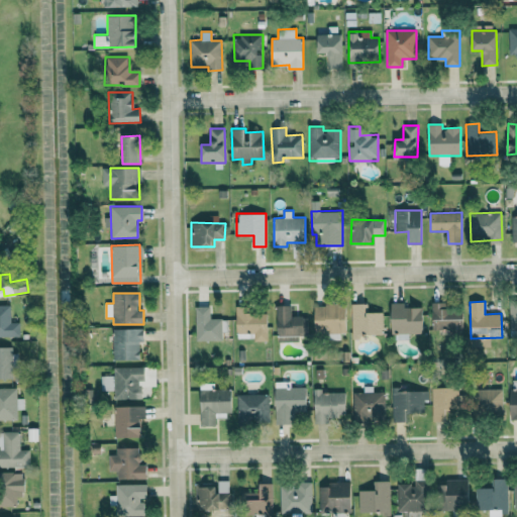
[(393,340),(409,339),(409,333),(423,333),(423,307),(405,307),(405,302),(392,303),(393,340)]
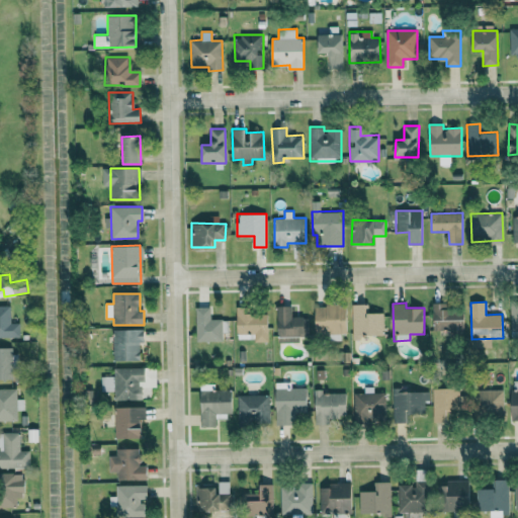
[(434,331),(445,331),(446,339),(465,338),(464,310),(447,310),(447,303),(433,303),(434,331)]
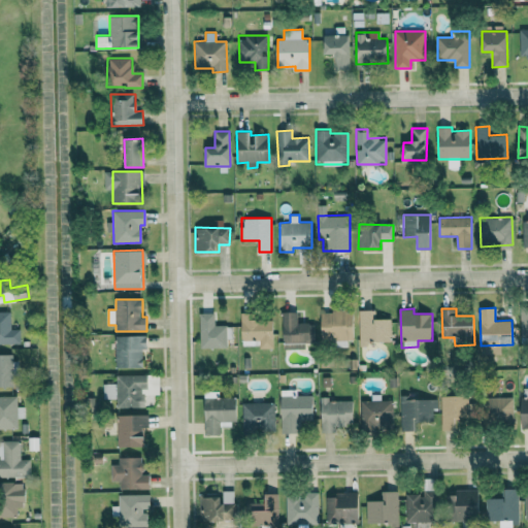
[(391,319),(374,319),(374,309),(359,309),(360,343),(392,342),(391,319)]
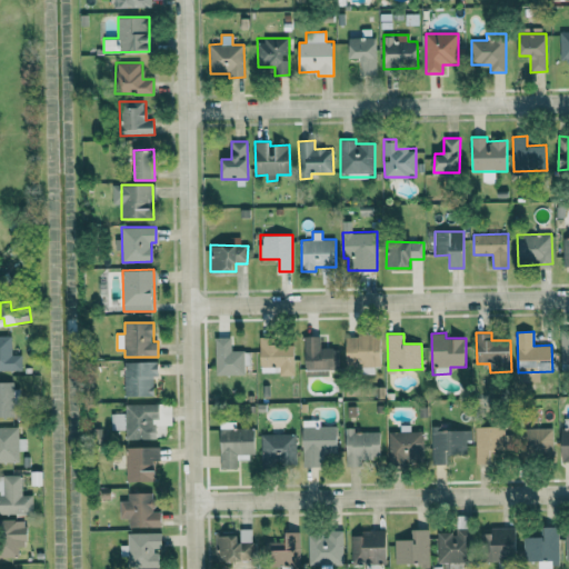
[(11,336),(0,335),(0,370),(12,371),(11,336)]
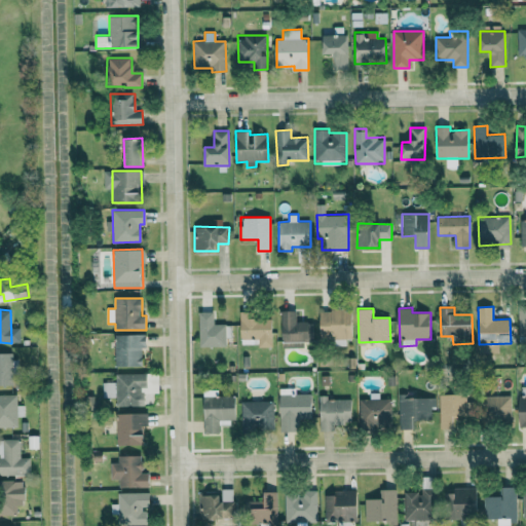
[(320,310),(321,339),(334,339),(334,346),(346,345),(346,339),(352,339),(351,309),(320,310)]
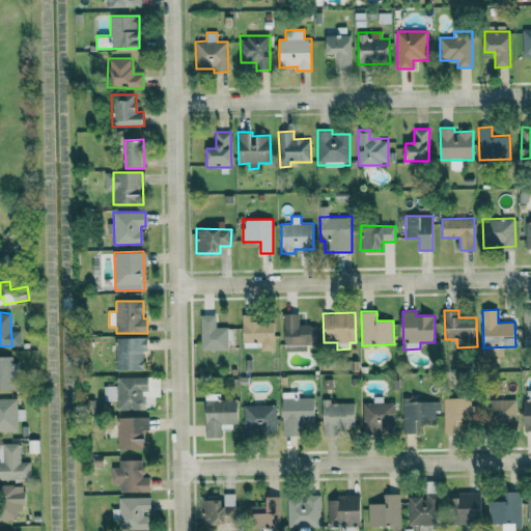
[(299,313),(284,314),(285,351),(307,351),(307,344),(316,344),(315,324),(300,325),(299,313)]
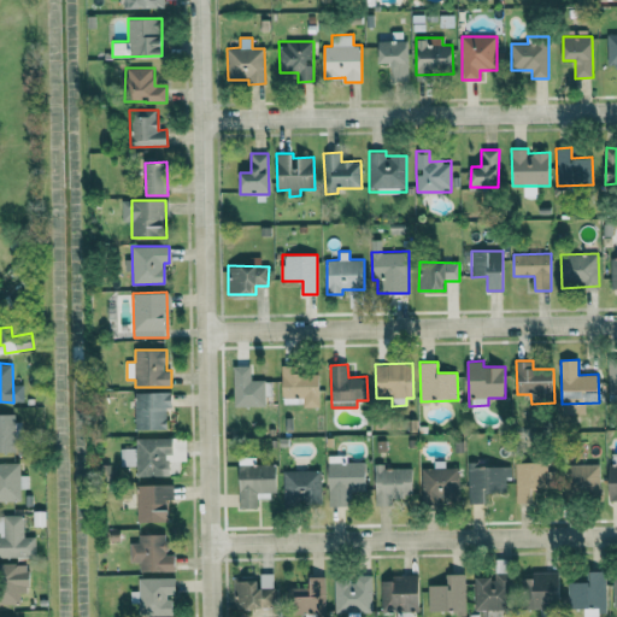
[(265,406),(265,380),(251,380),(251,365),(233,366),(234,406),(265,406)]
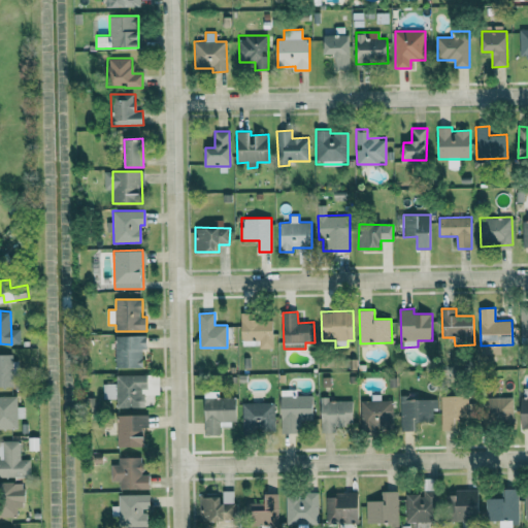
[(273,349),(273,320),(256,320),(255,312),(241,314),(241,340),(259,340),(260,349),(273,349)]
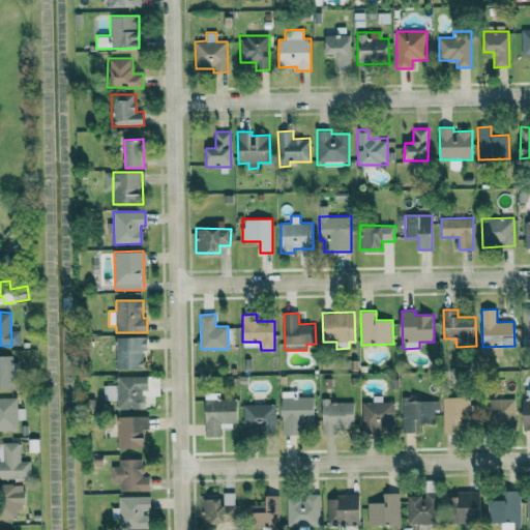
[(148,350),(147,336),(116,337),(117,370),(144,369),(143,351),(148,350)]
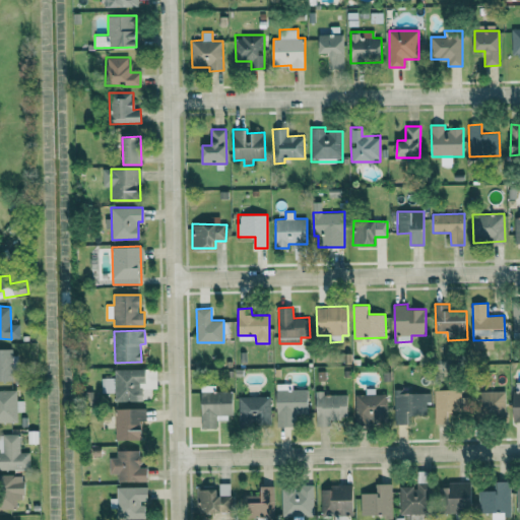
[(0,380),(14,380),(13,348),(0,348),(0,380)]
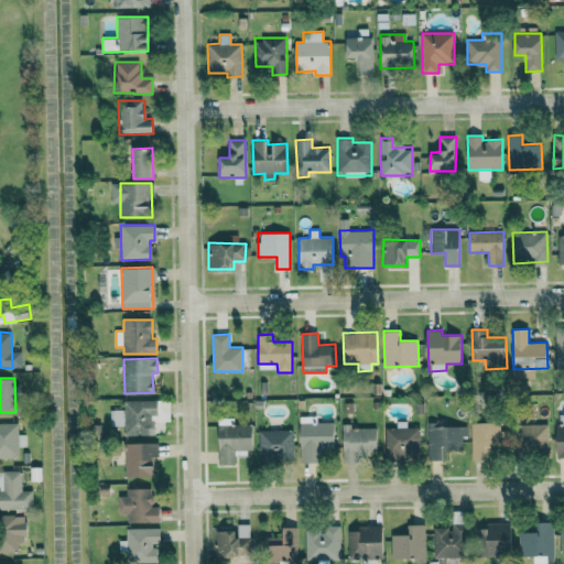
[(156,401),(125,400),(125,410),(111,410),(111,425),(126,425),(125,435),(155,435),(156,401)]
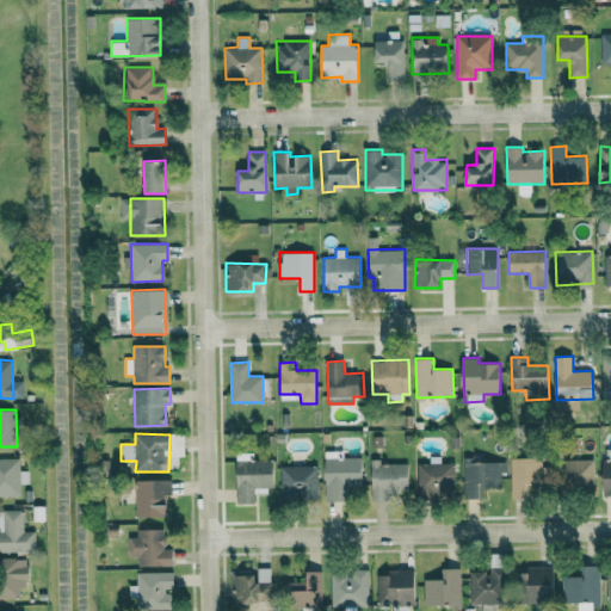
[(326,500),(347,500),(347,487),(363,487),(362,457),(341,457),(341,451),(325,451),(326,500)]
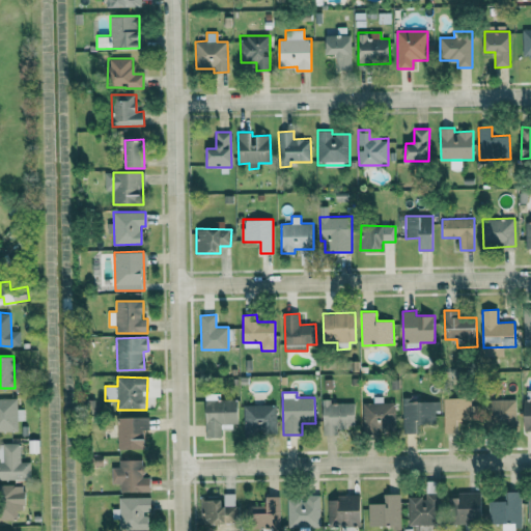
[(363,402),(363,432),(395,431),(395,402),(384,402),(384,397),(373,397),(373,402),(363,402)]
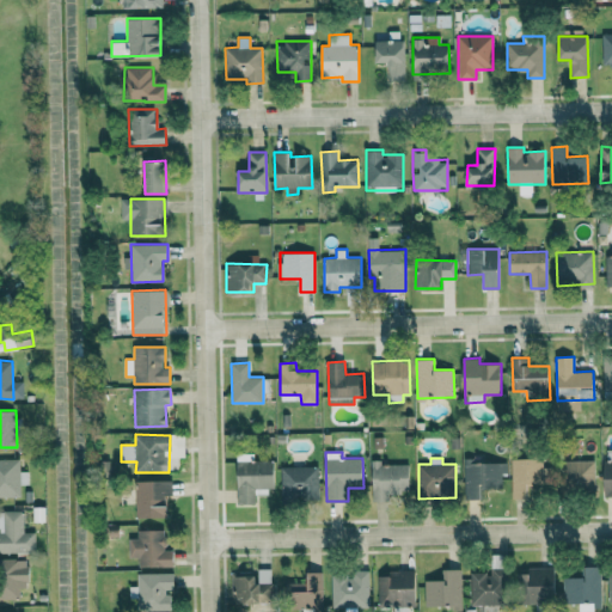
[(512,459),(513,499),(530,499),(530,488),(549,487),(548,458),(512,459)]
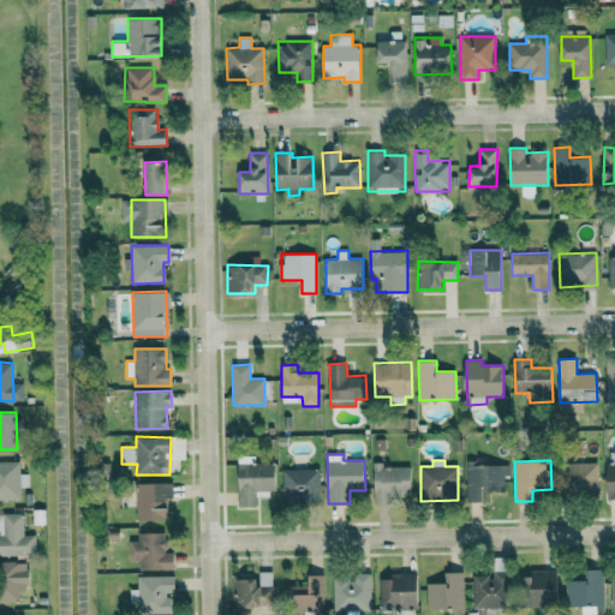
[(0,500),(22,500),(21,487),(29,487),(29,473),(21,475),(21,461),(0,461),(0,500)]
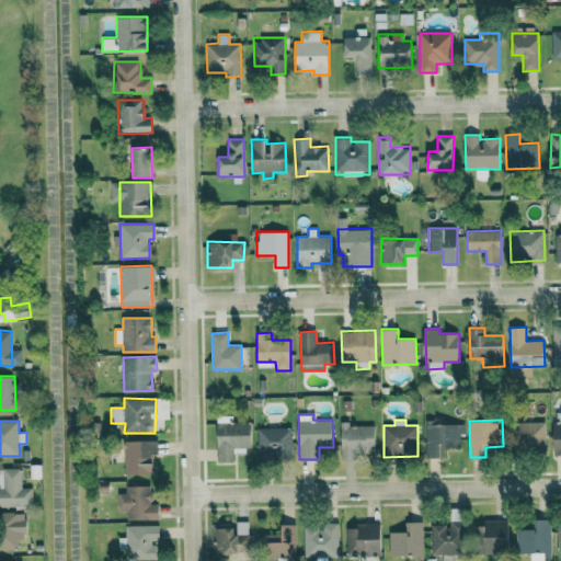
[(342,459),(358,459),(357,453),(375,451),(375,425),(350,426),(350,421),(341,421),(342,459)]
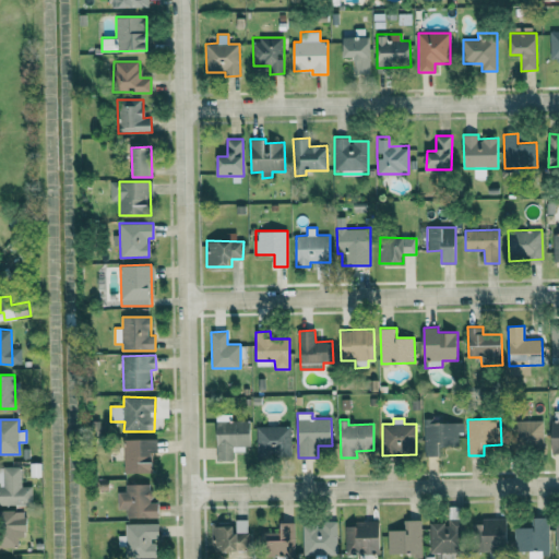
[(250,420),(216,421),(217,460),(233,460),(233,447),(251,445),(250,420)]
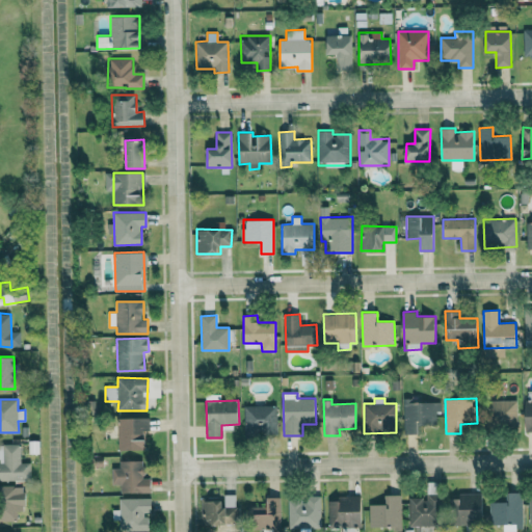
[(419,433),(419,426),(436,425),(436,413),(441,413),(441,400),(404,401),(404,434),(419,433)]
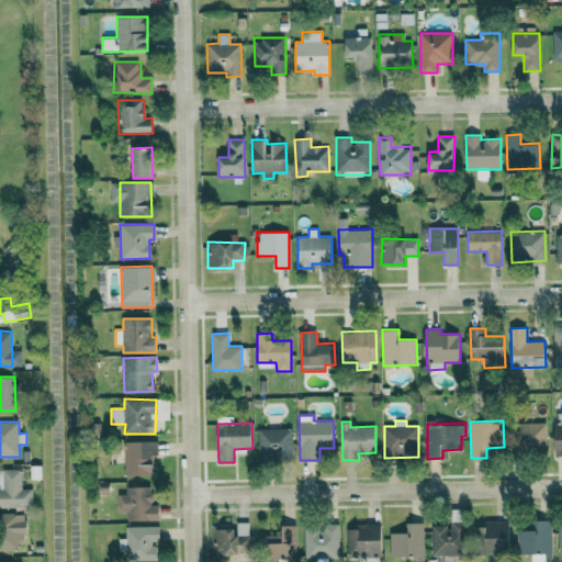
[(547,423),(518,423),(518,451),(548,451),(547,423)]
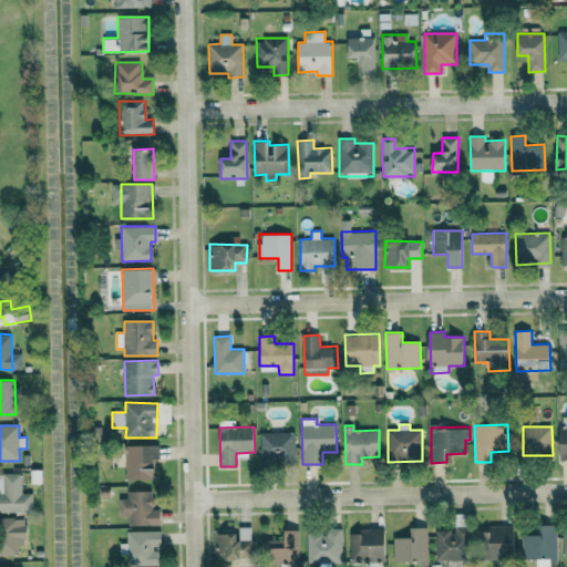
[(260,433),(261,462),(296,461),(295,432),(260,433)]
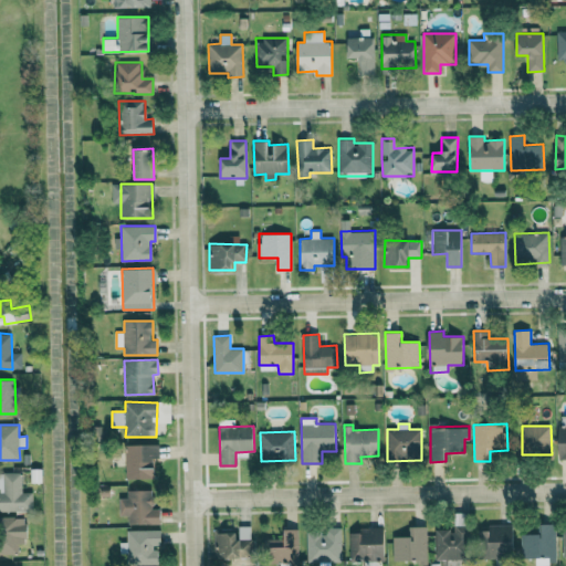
[(155,479),(155,458),(159,458),(159,444),(126,444),(125,479),(155,479)]
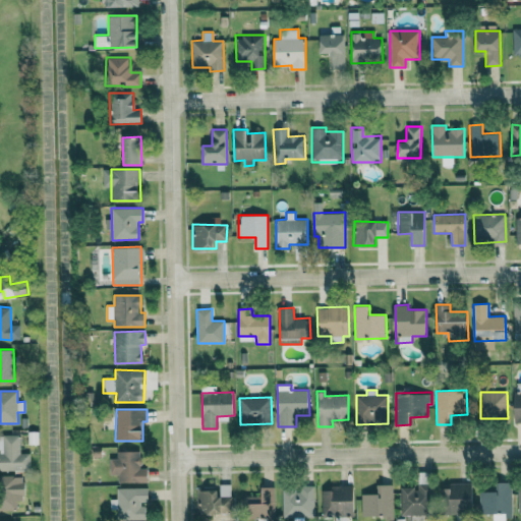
[(0,470),(31,470),(31,453),(20,453),(20,436),(0,435),(0,470)]
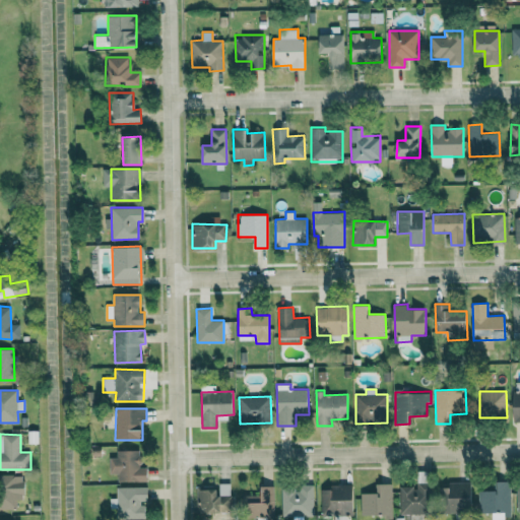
[(118,482),(147,481),(147,467),(141,468),(141,450),(117,450),(117,457),(110,457),(111,474),(118,474),(118,482)]
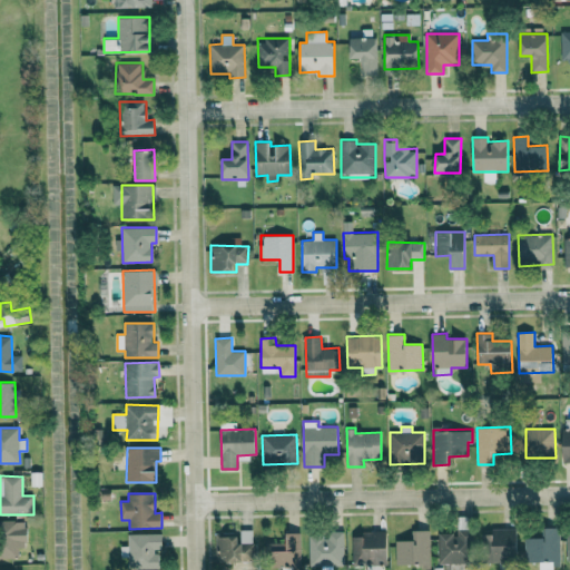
[(0,557),(19,558),(19,548),(27,548),(27,521),(0,520),(0,557)]
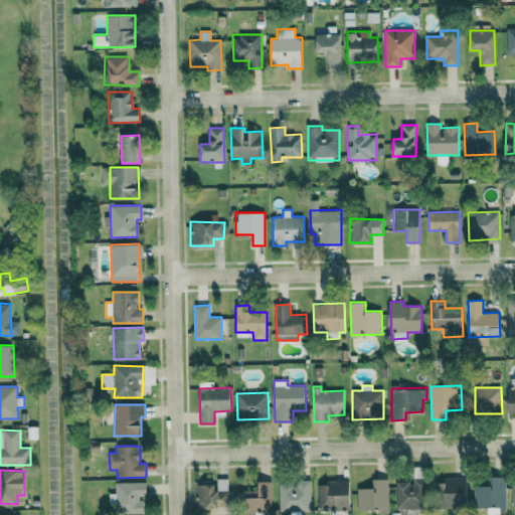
[(467,477),(444,478),(445,483),(436,483),(437,508),(468,508),(467,477)]
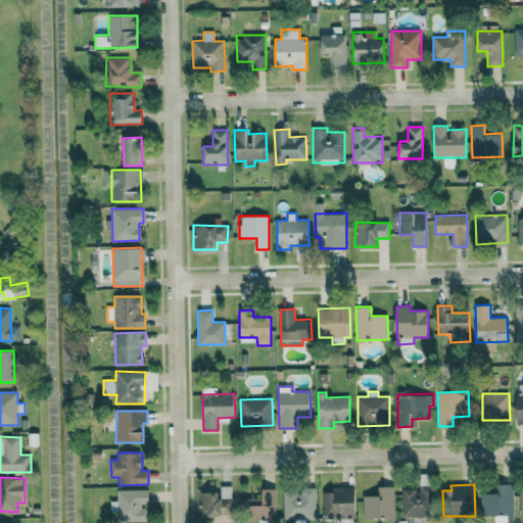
[(514,484),(501,484),(501,493),(481,493),(482,516),(495,515),(496,521),(515,521),(514,484)]
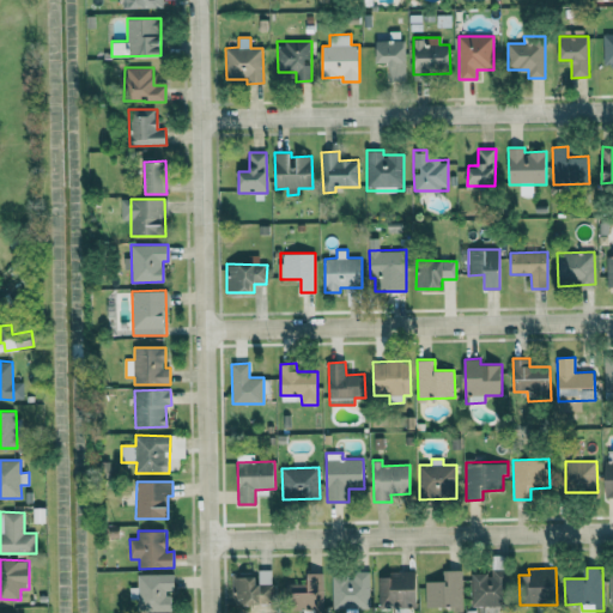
[(272,612),(272,570),(258,570),(258,576),(231,576),(232,605),(259,605),(259,612),(272,612)]
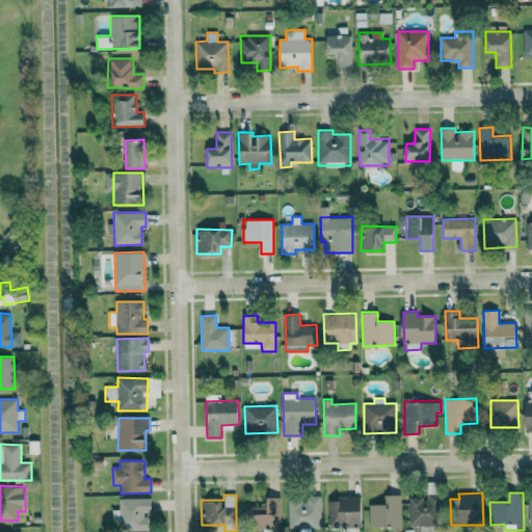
[(369,505),(370,528),(402,527),(401,495),(384,495),(384,504),(369,505)]
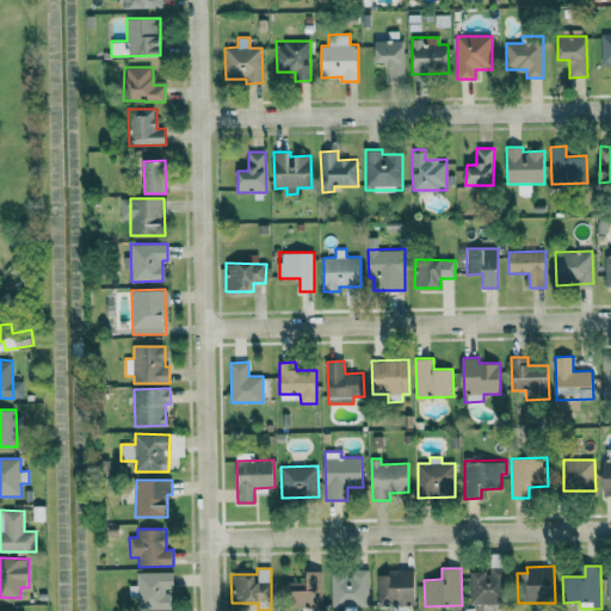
[(470,572),(470,604),(503,604),(501,568),(491,568),(491,572),(470,572)]
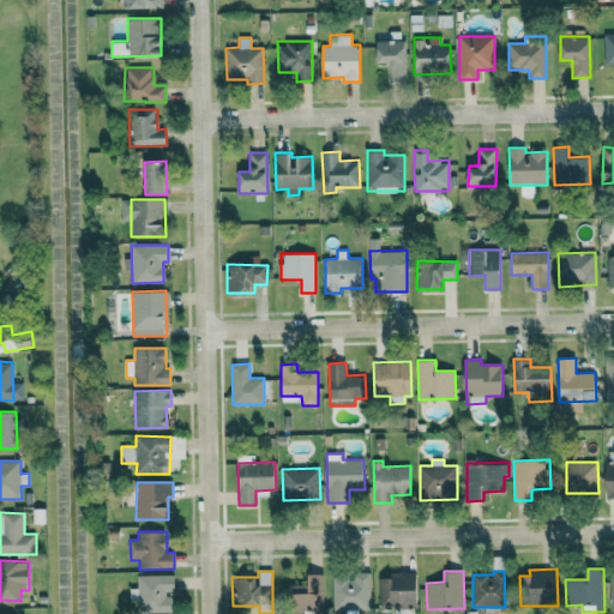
[(324,573),(308,575),(308,584),(288,584),(288,612),(324,611),(324,573)]
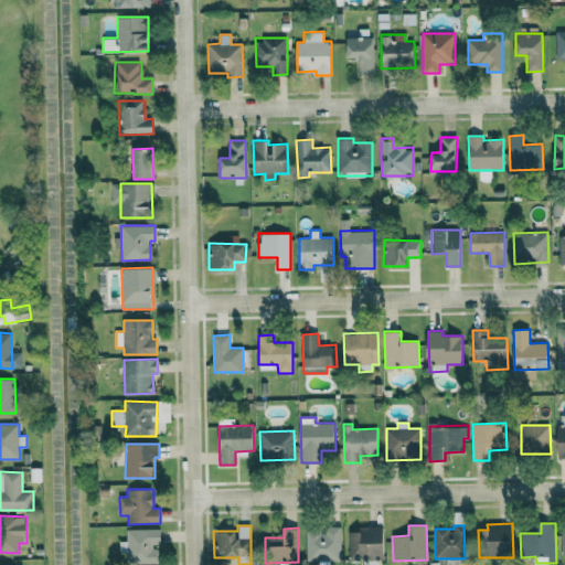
[(340,528),(306,529),(307,561),(341,560),(340,528)]
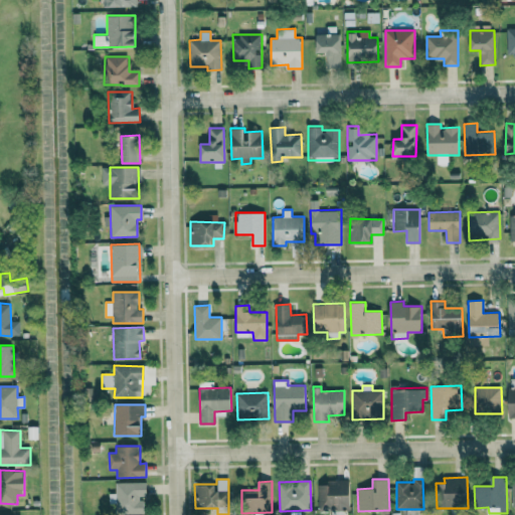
[(145,513),(145,482),(116,483),(116,493),(110,493),(110,503),(117,503),(117,514),(145,513)]
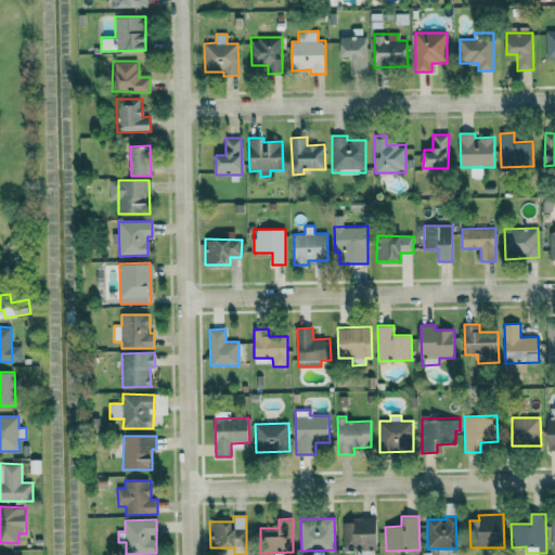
[(377,550),(377,519),(344,519),(343,550),(377,550)]
